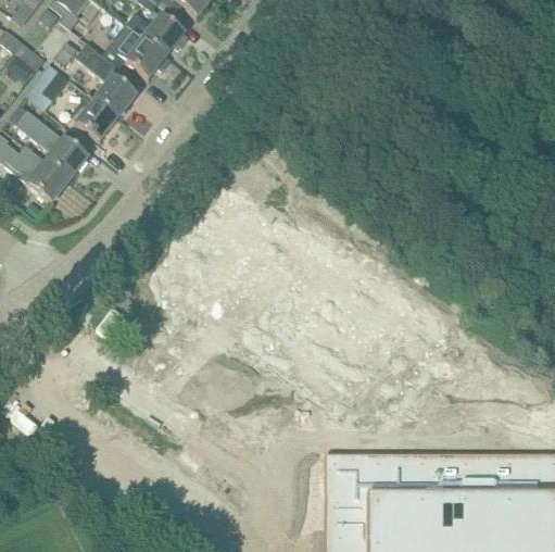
[(38,3),(34,0),(25,0),(11,19),(21,26),(38,3)]
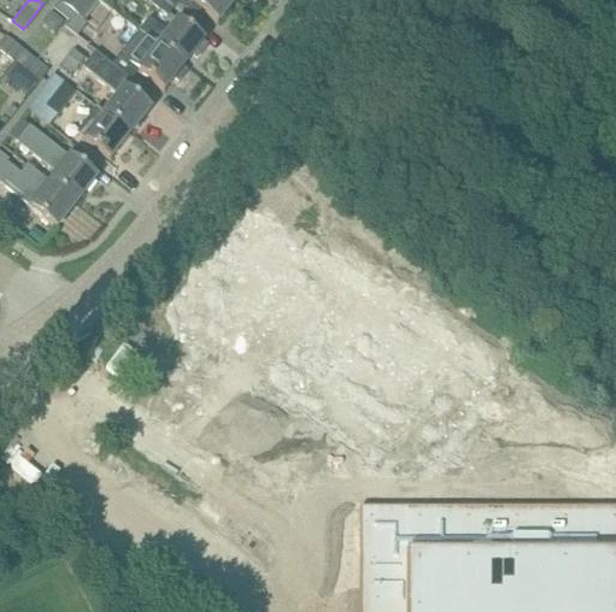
[(105,10),(110,5),(104,0),(60,0),(56,7),(70,18),(65,24),(89,42),(100,30),(86,18),(97,4),(105,10)]
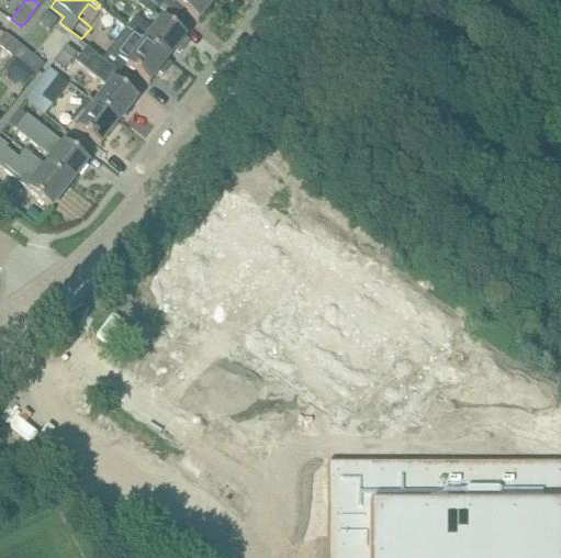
[(161,0),(163,1),(164,0),(177,0),(200,18),(213,0),(161,0)]
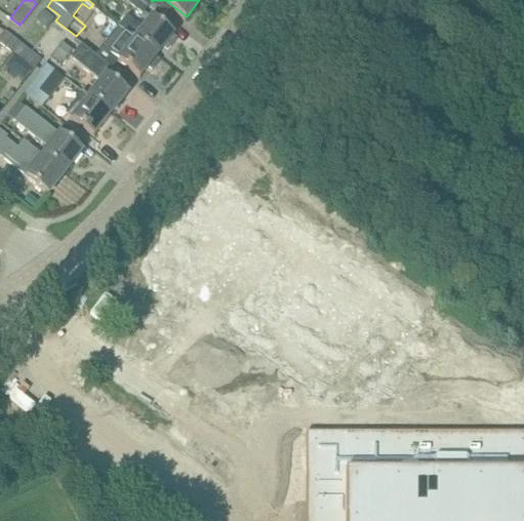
[(37,18),(46,26),(53,16),(44,9),(37,18)]
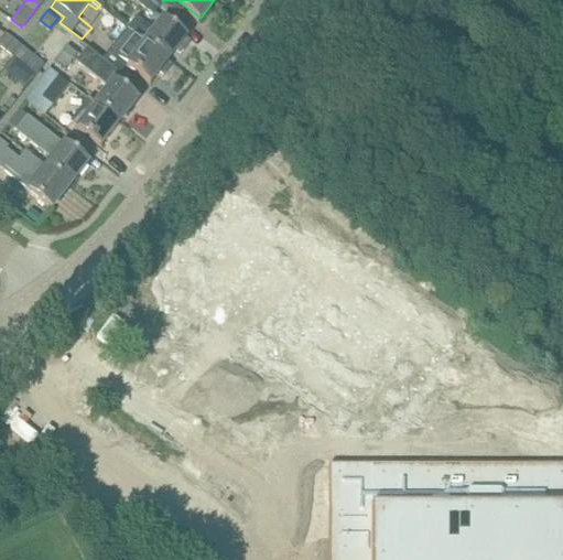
[(137,13),(128,25),(169,57),(176,47),(181,51),(191,39),(186,35),(187,34),(170,21),(164,17),(157,28),(138,13),(137,13)]
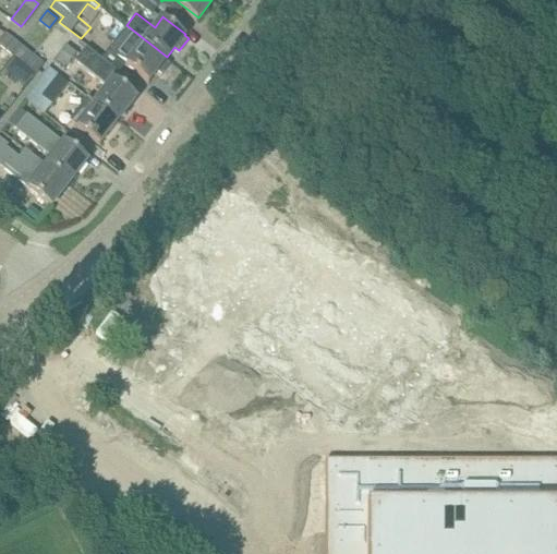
[(123,39),(113,51),(149,80),(157,70),(161,73),(171,61),(167,58),(167,57),(126,25),(119,35),(123,39)]
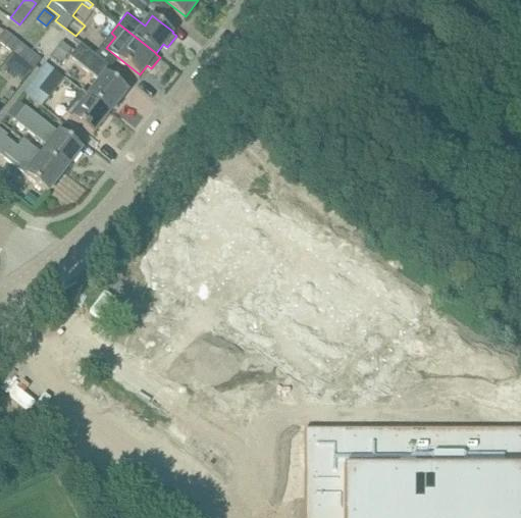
[(0,36),(0,39),(13,50),(20,41),(5,30),(0,36)]
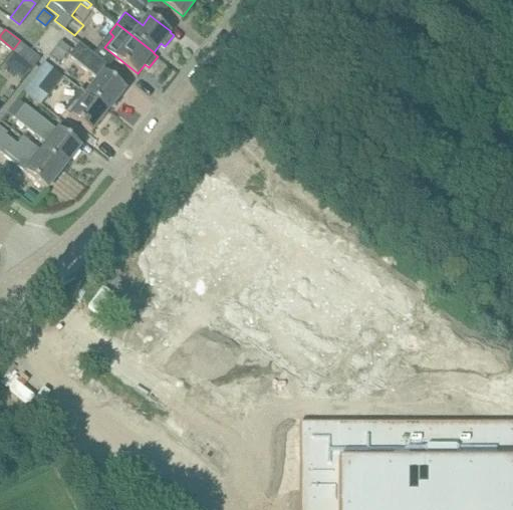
[(50,53),(59,60),(71,45),(62,38),(50,53)]
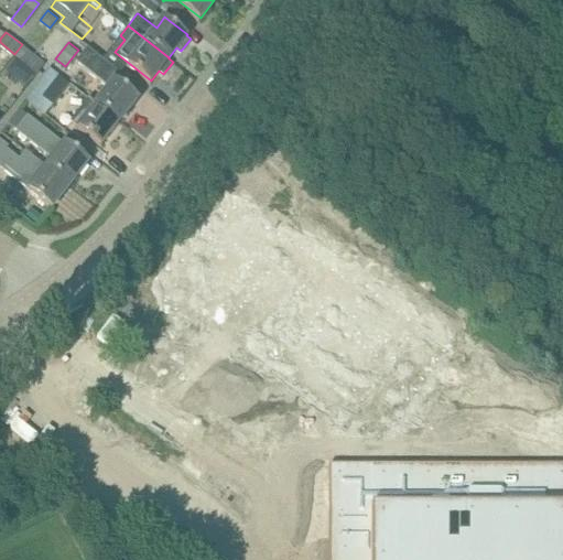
[(22,44),(14,54),(36,72),(45,62),(29,50),(22,44)]
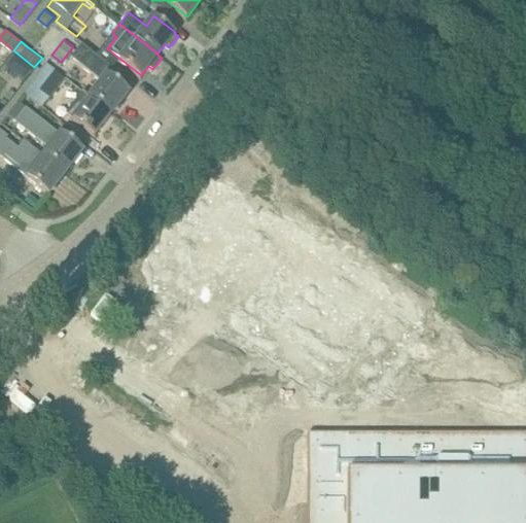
[(102,80),(91,95),(112,111),(129,91),(108,74),(113,67),(81,42),(71,56),(102,80)]
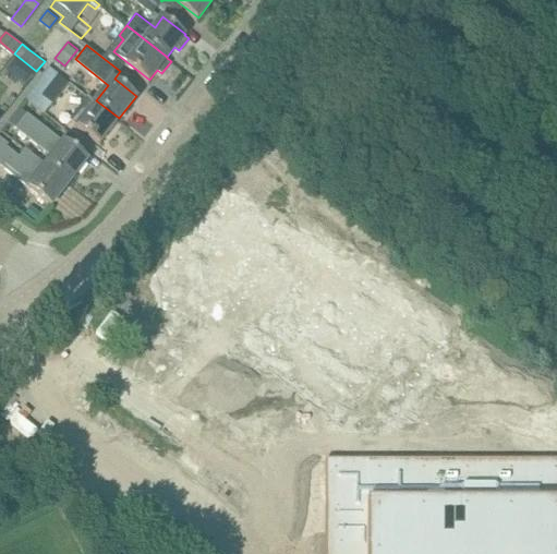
[(25,96),(45,113),(53,101),(44,94),(59,73),(50,64),(25,96)]
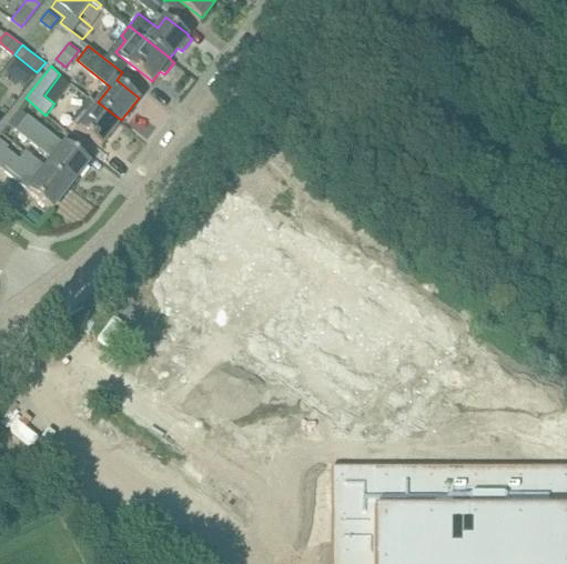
[(121,120),(98,102),(90,97),(71,120),(102,144),(121,120)]
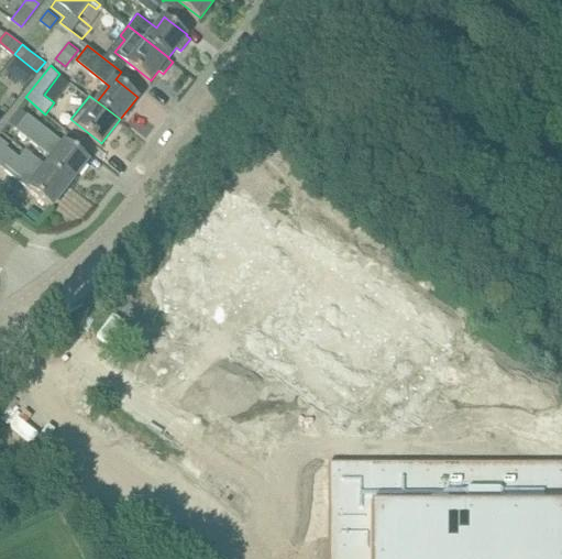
[(55,156),(47,165),(70,183),(88,160),(20,106),(9,121),(26,134),(55,156)]
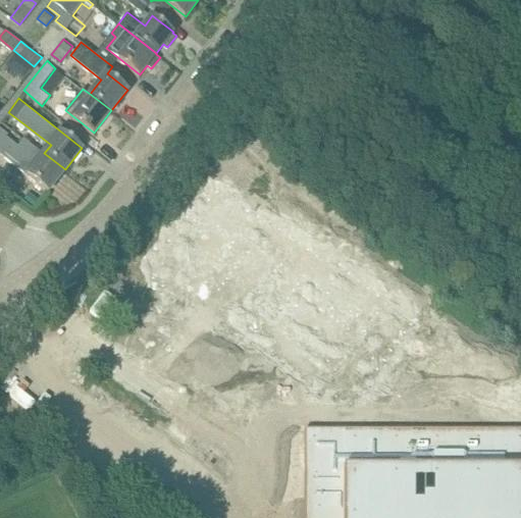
[(65,169),(44,153),(24,138),(18,146),(7,138),(10,135),(0,126),(0,152),(49,191),(65,169)]
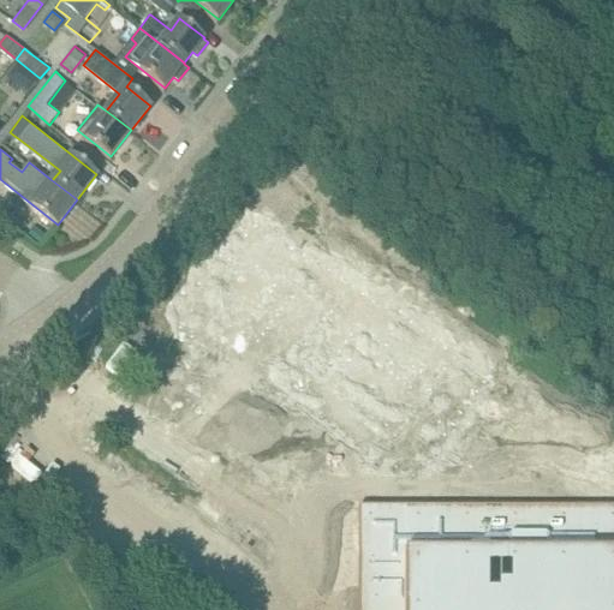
[(270,193),(174,324),(421,492),(514,364),(270,193)]
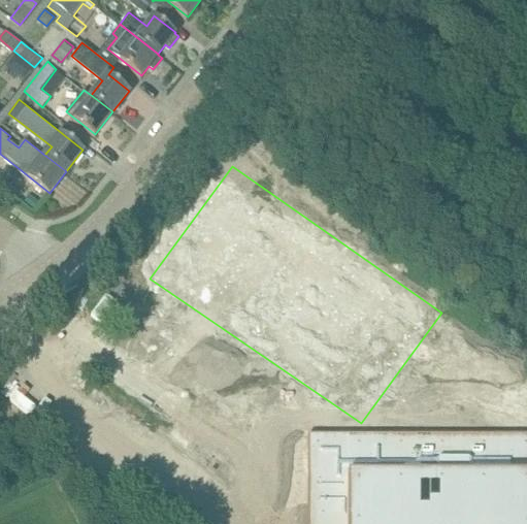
[(30,192),(24,200),(34,207),(40,199),(30,192)]
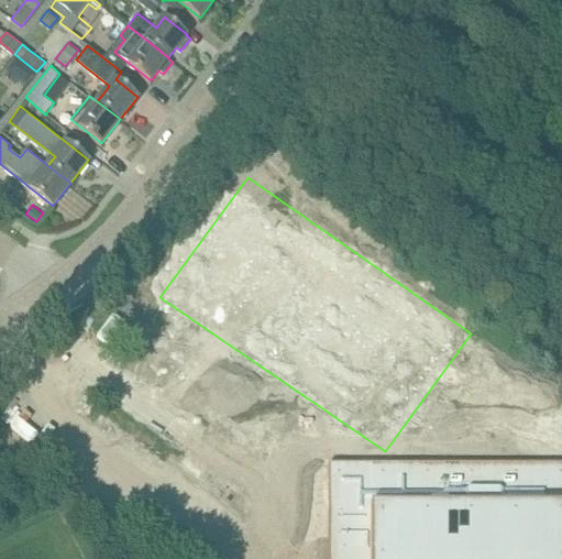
[(365,558),(561,558),(561,493),(365,495),(365,558)]
